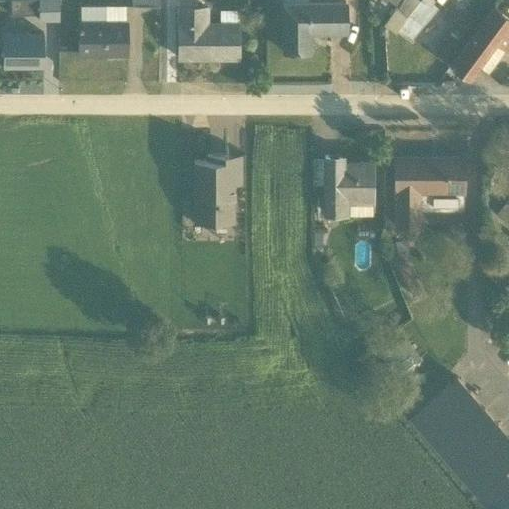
[(63,0),(14,0),(16,28),(39,27),(39,21),(65,20),(63,0)]
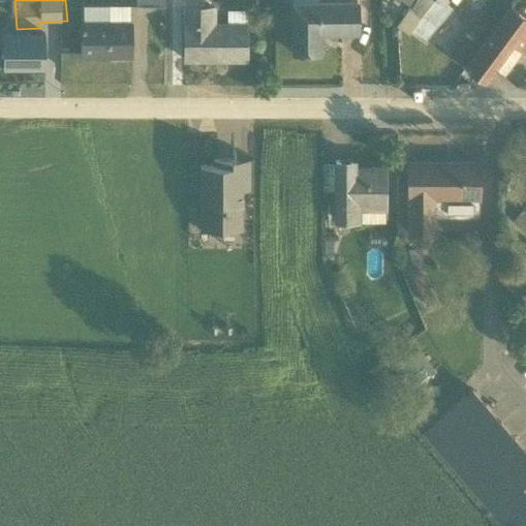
[(167,0),(136,0),(136,8),(168,8),(167,0)]
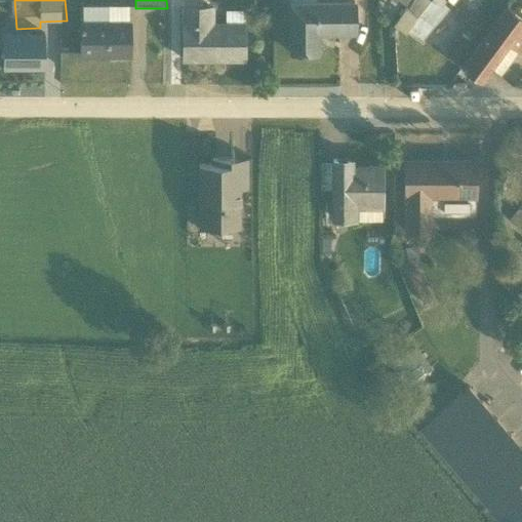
[(318,0),(290,0),(292,54),(319,54),(319,36),(357,36),(357,2),(318,3),(318,0)]
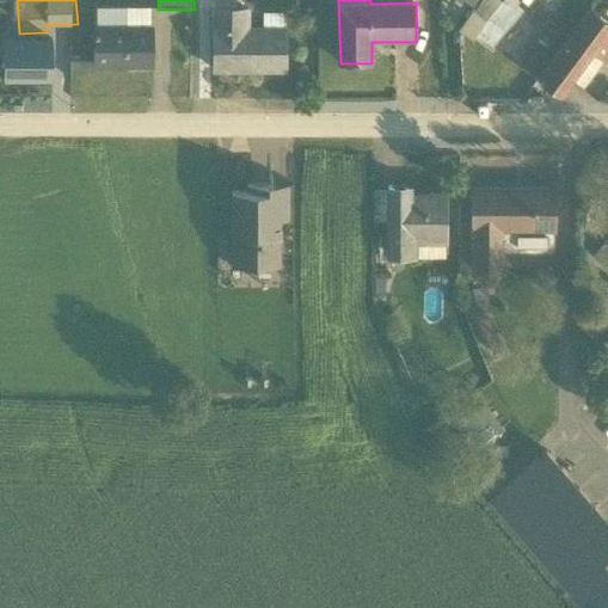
[(455,0),(472,11),(479,0),(455,0)]
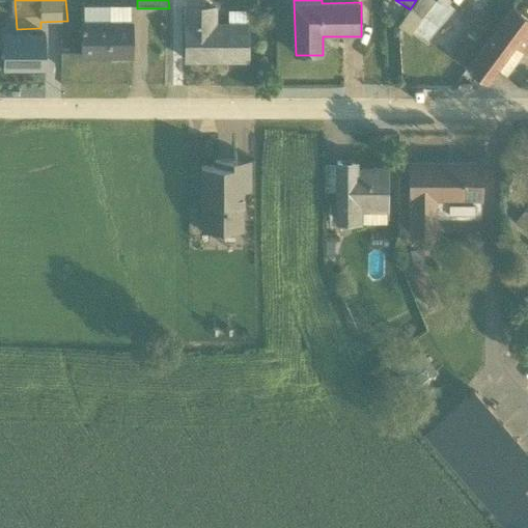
[(448,0),(416,0),(410,9),(397,27),(417,40),(420,36),(429,43),(455,8),(447,3),(448,0)]
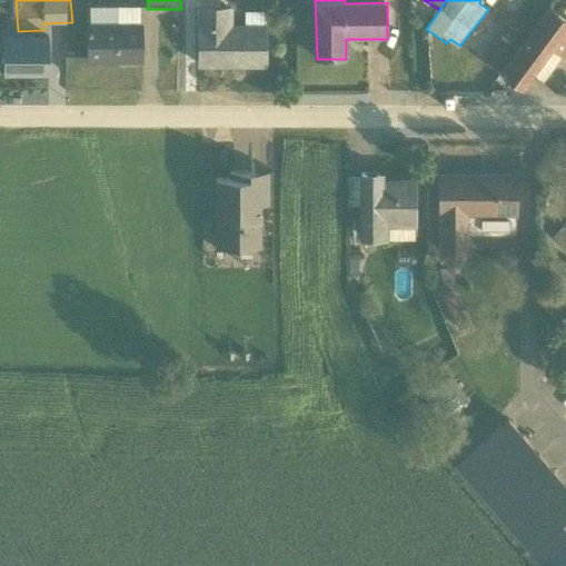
[(480,0),(479,3),(488,9),(493,12),(497,7),(502,0),(480,0)]
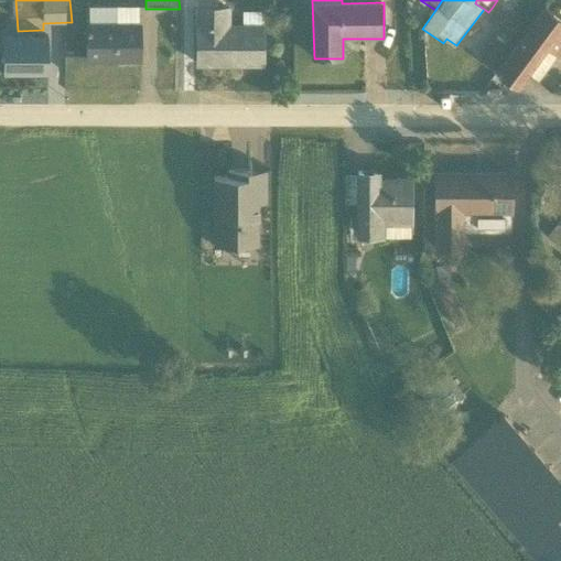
[(511,0),(497,0),(493,7),(503,13),(511,0)]
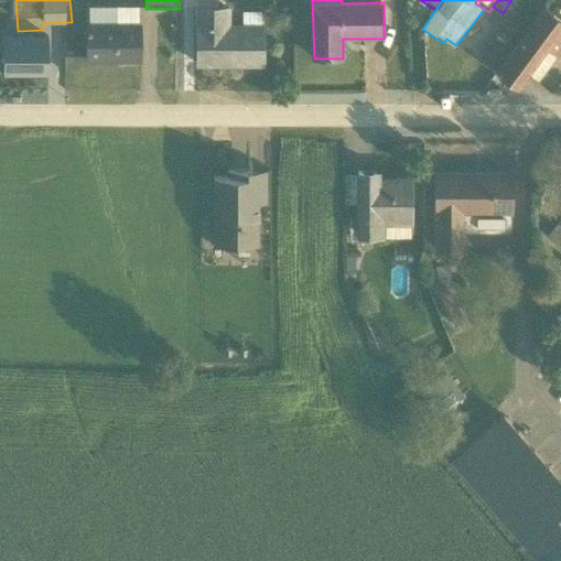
[(117,9),(89,9),(89,63),(141,63),(141,27),(117,27),(117,9)]
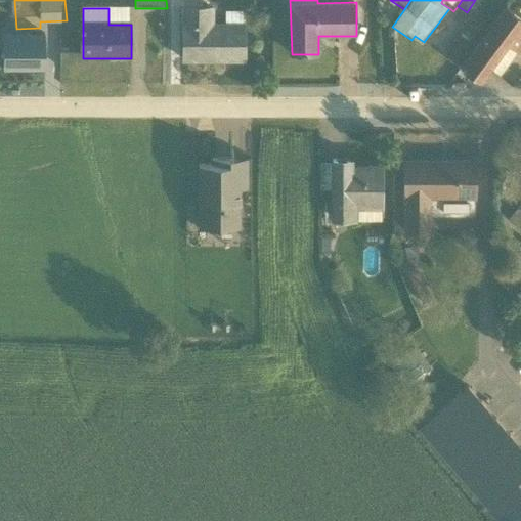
[(185,8),(185,61),(246,61),(246,12),(226,12),(226,24),(215,24),(215,8),(185,8)]
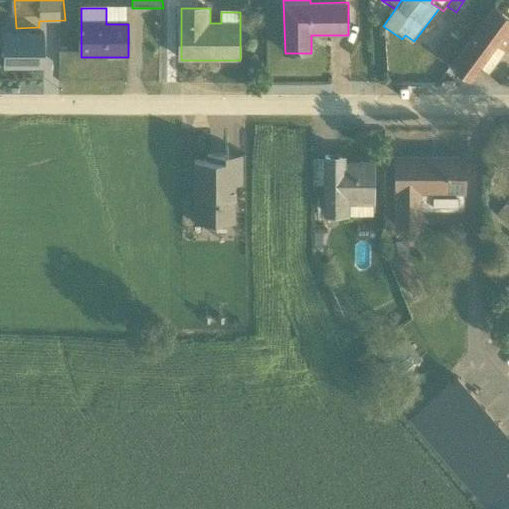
[(508,19),(496,9),(452,68),(470,82),(480,69),(489,76),(504,55),(508,57),(508,19)]
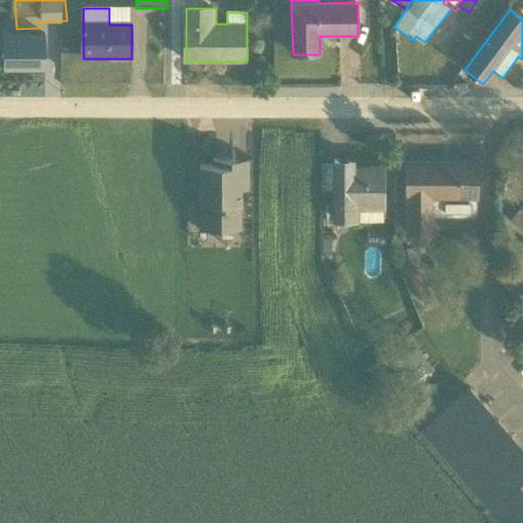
[(46,36),(4,35),(4,70),(46,71),(46,36)]
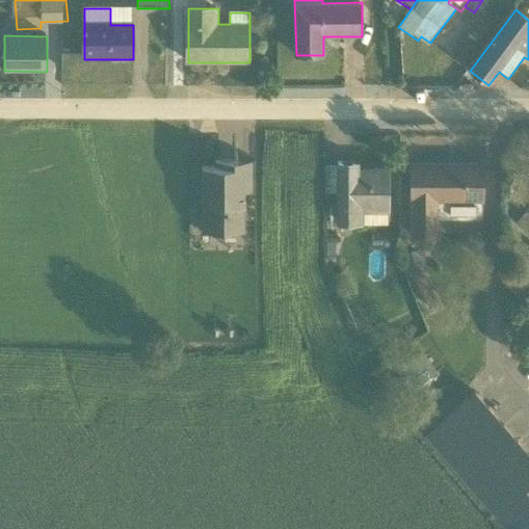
[(475,46),(465,38),(455,50),(466,58),(475,46)]
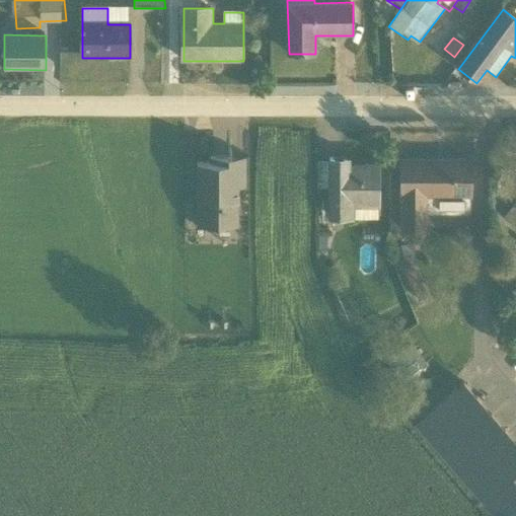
[(211,165),(199,165),(198,227),(237,228),(238,189),(246,189),(246,159),(211,158),(211,165)]
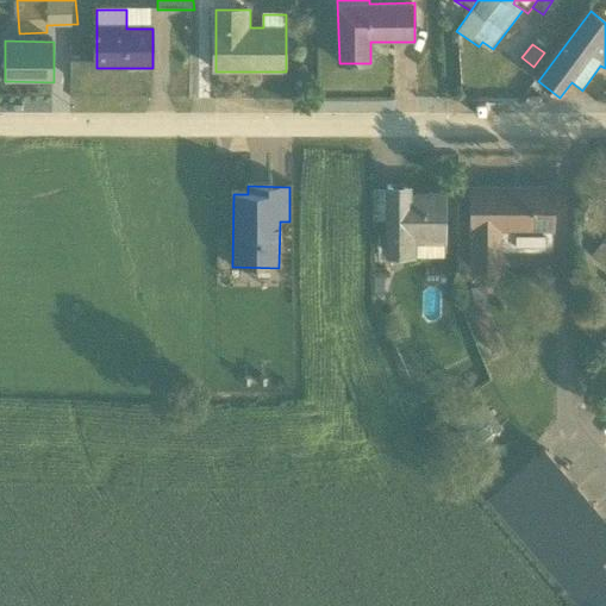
[(408,189),(389,189),(389,257),(445,257),(445,197),(408,197),(408,189)]
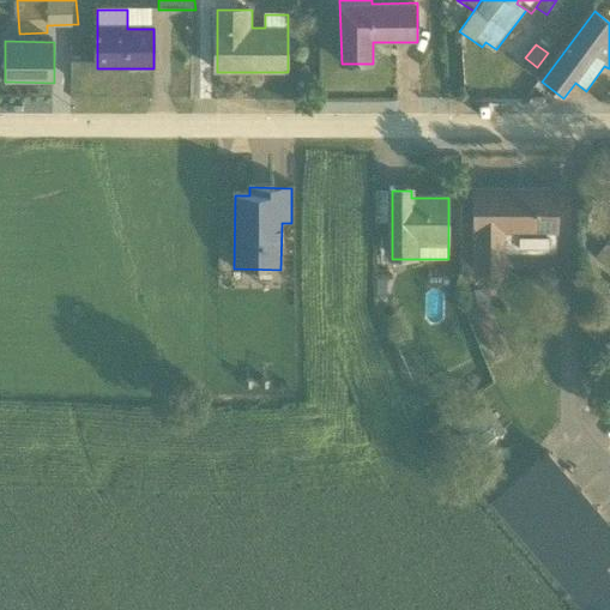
[(556,191),(477,192),(478,277),(508,276),(507,255),(557,254),(556,191)]
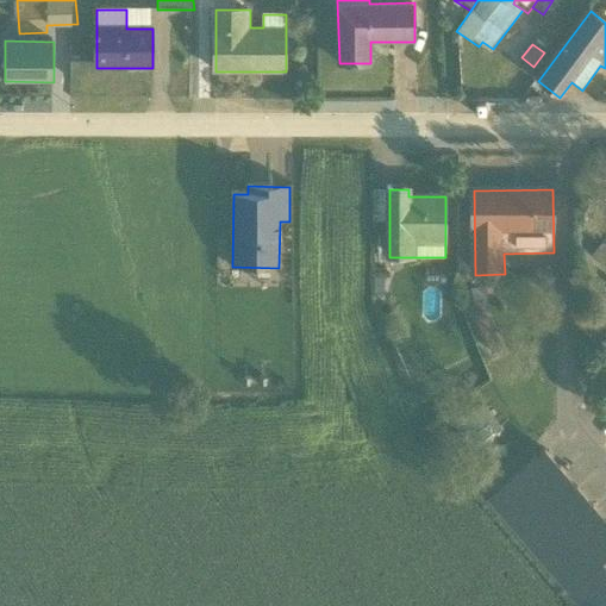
[(605,239),(593,256),(605,266),(605,239)]
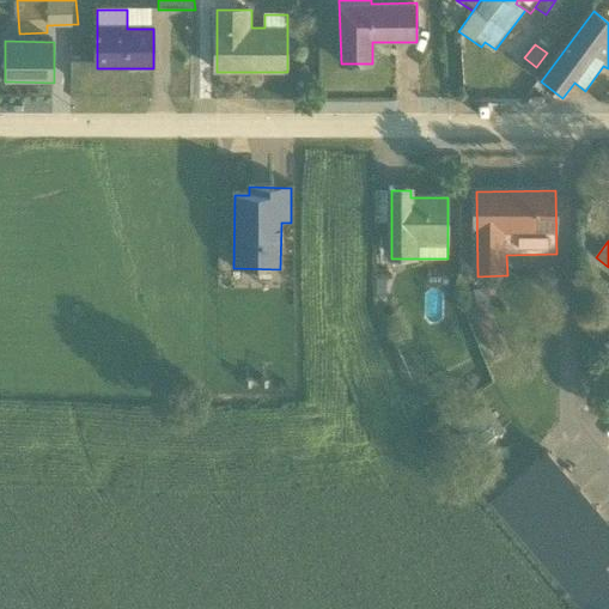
[(608,505),(558,448),(504,494),(604,608),(608,608),(608,505)]
